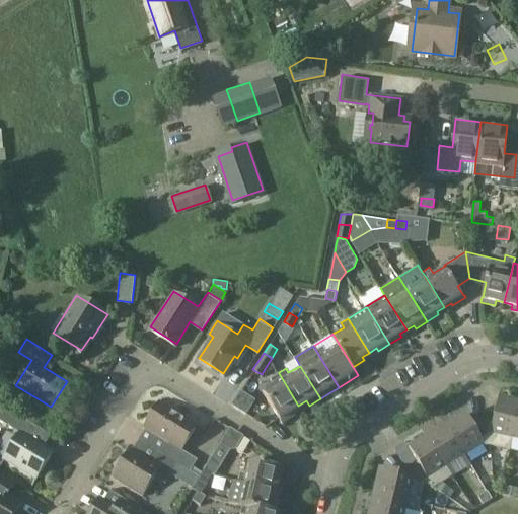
[(272,377),(274,381),(262,388),(282,422),(295,415),(292,410),(298,406),(279,373),(272,377)]
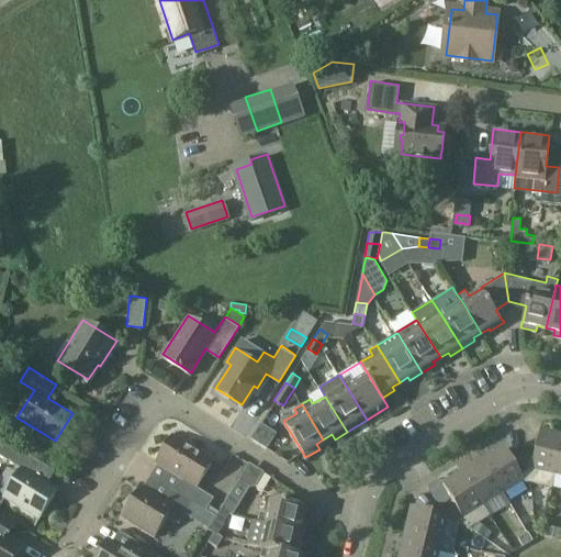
[(560,434),(540,430),(535,454),(528,453),(530,468),(534,466),(556,471),(560,447),(560,434)]
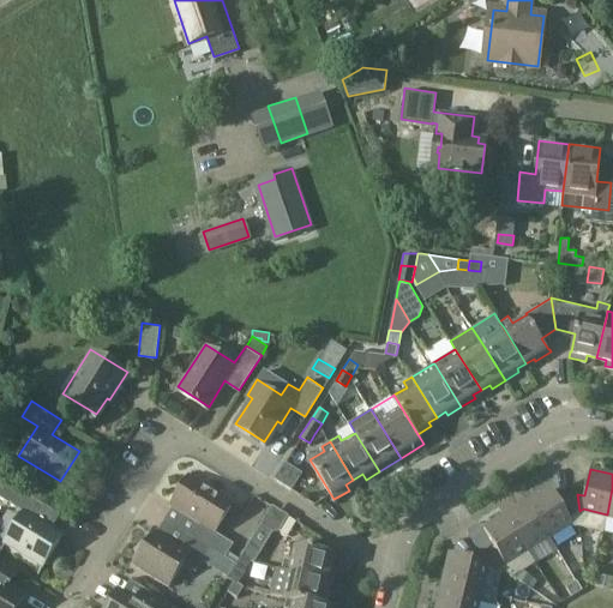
[(234,541),(214,529),(233,500),(190,473),(170,503),(202,522),(193,535),(210,545),(224,553),(226,554),(234,541)]
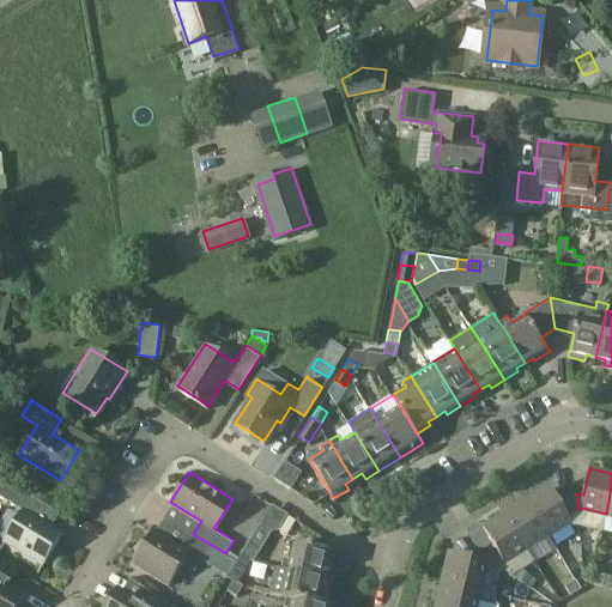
[(5,478),(0,485),(0,495),(23,509),(5,539),(43,563),(62,532),(52,526),(43,520),(52,507),(5,478)]
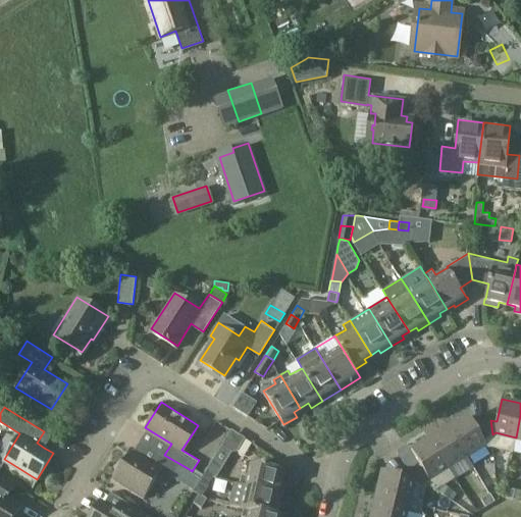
[(490,420),(476,427),(468,414),(449,425),(467,455),(485,443),(484,441),(492,434),(490,420)]
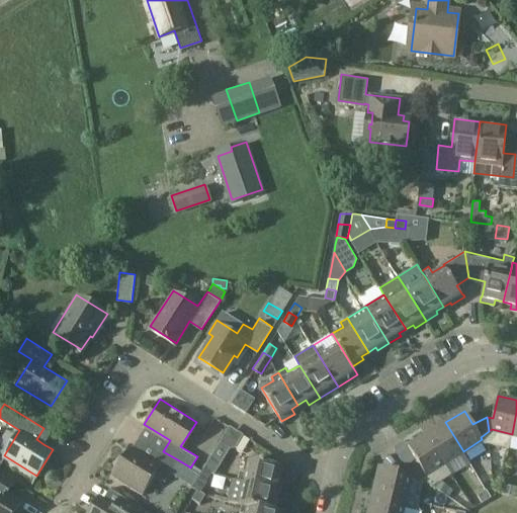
[(463,451),(445,422),(426,434),(444,462),(463,451)]
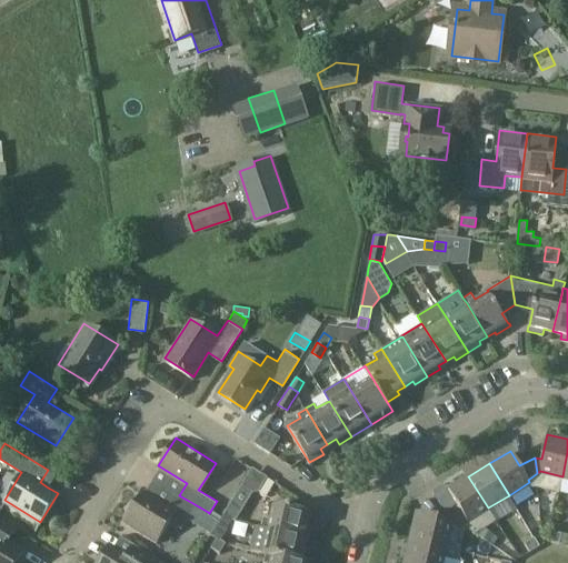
[(448,490),(456,503),(445,509),(467,525),(468,526),(469,523),(467,521),(488,508),(468,476),(448,490)]
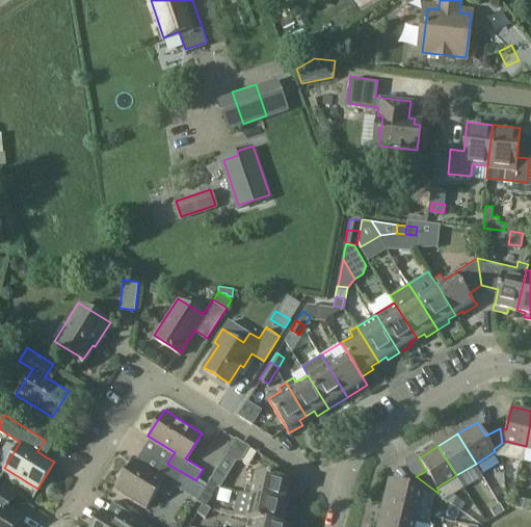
[(209,478),(220,485),(237,458),(227,451),(209,478)]
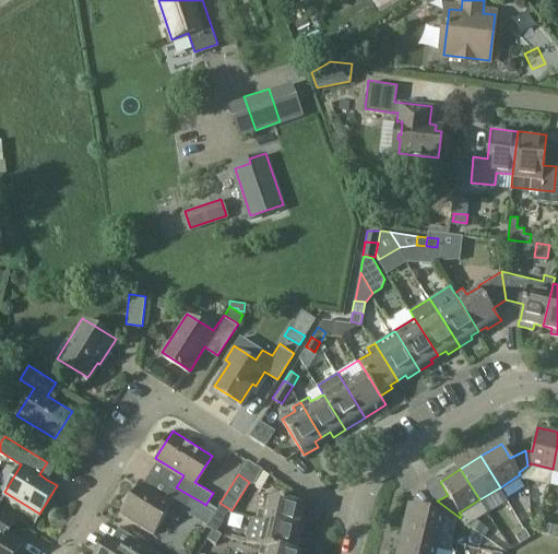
[(142,482),(141,482),(122,511),(153,531),(166,510),(178,518),(191,496),(176,487),(173,485),(165,496),(143,482),(142,482)]
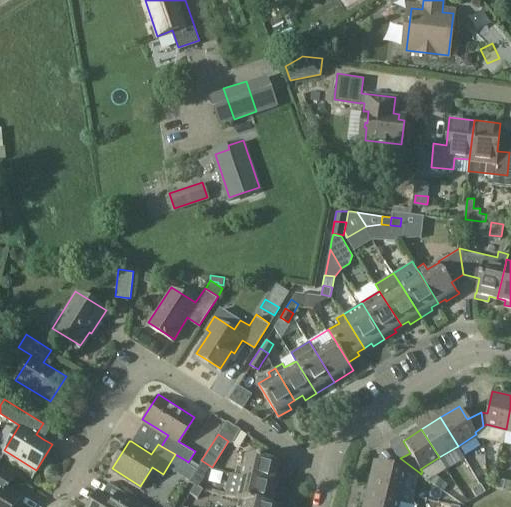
[(249,453),(246,466),(237,464),(235,472),(273,481),(274,474),(279,475),(283,461),(249,453)]
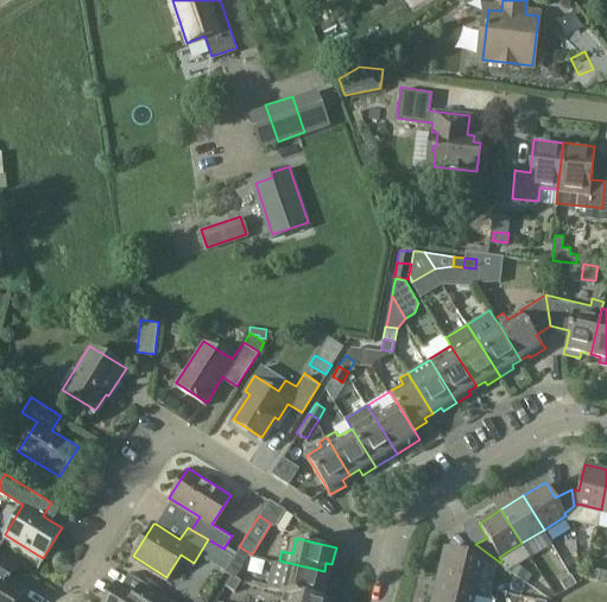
[(475,544),(473,555),(446,547),(440,572),(478,582),(484,557),(499,562),(475,544)]
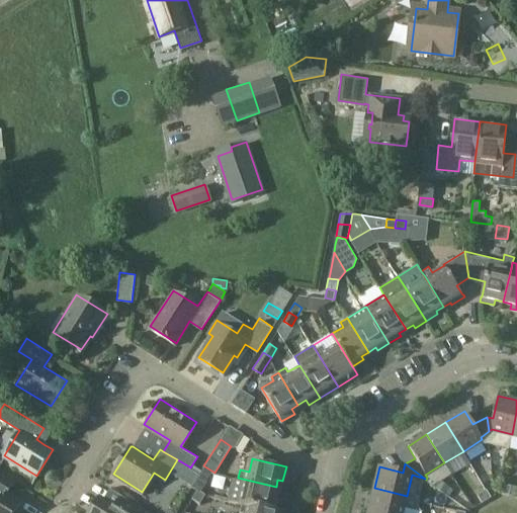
[(199,474),(198,475),(206,480),(211,472),(213,473),(214,473),(203,465),(199,474)]
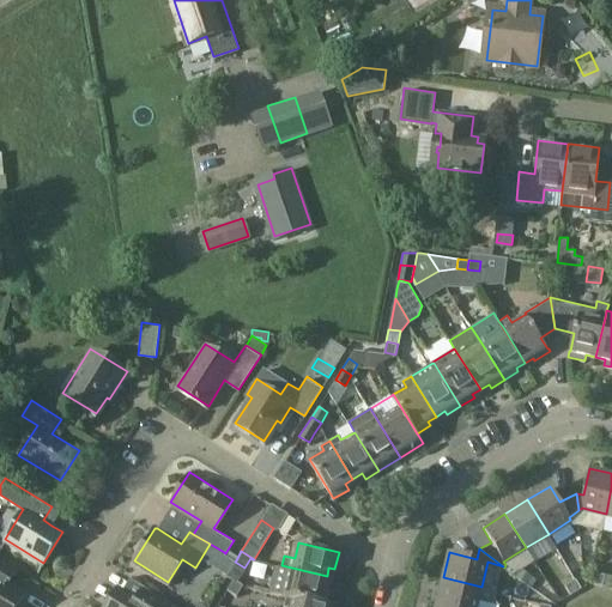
[(236,560),(225,553),(217,568),(228,574),(235,562),(236,560)]
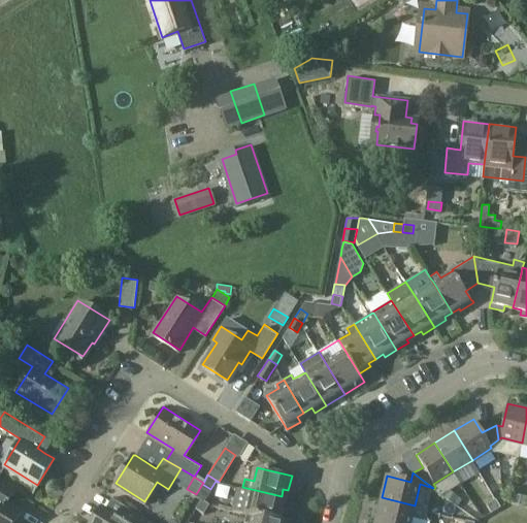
[(17,490),(0,480),(0,522),(13,522),(22,511),(9,502),(17,490)]
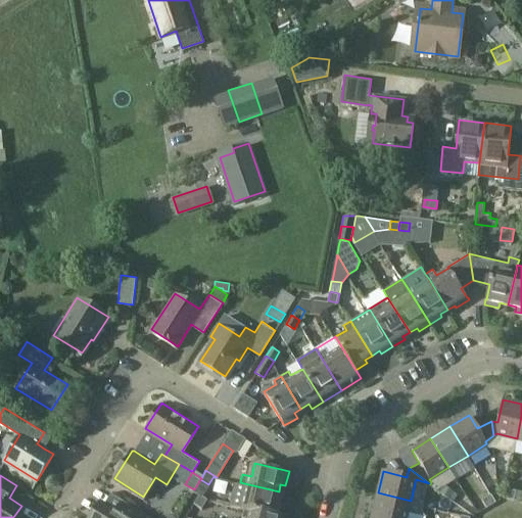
[(235,482),(230,504),(244,508),(279,515),(279,514),(282,501),(277,500),(279,491),(240,482),(239,483),(235,482)]
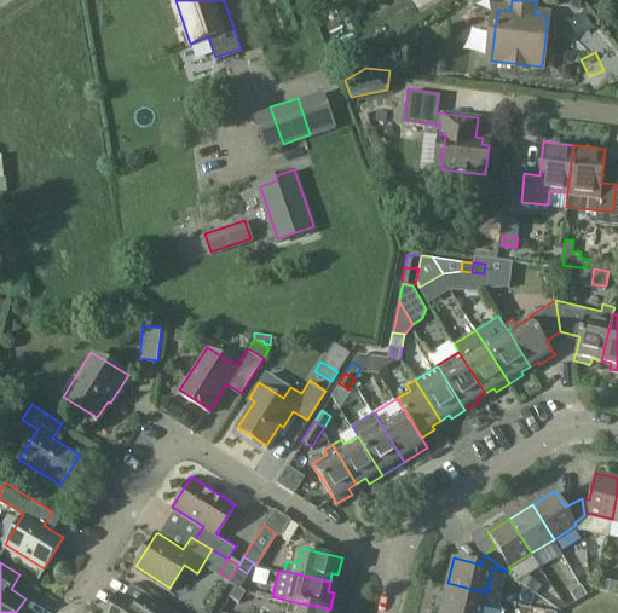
[(524,573),(518,578),(538,591),(543,583),(538,579),(538,578),(527,572),(524,573)]
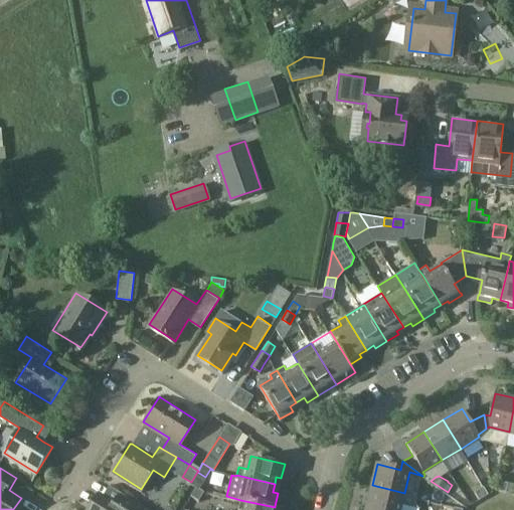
[(506,490),(508,481),(498,479),(496,488),(506,490)]
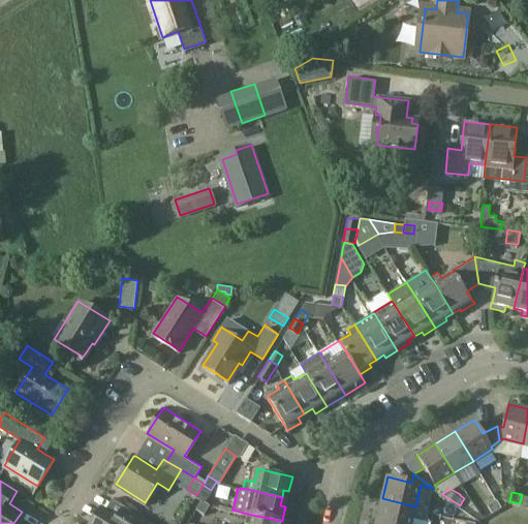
[(210,503),(202,498),(195,507),(204,513),(210,503)]
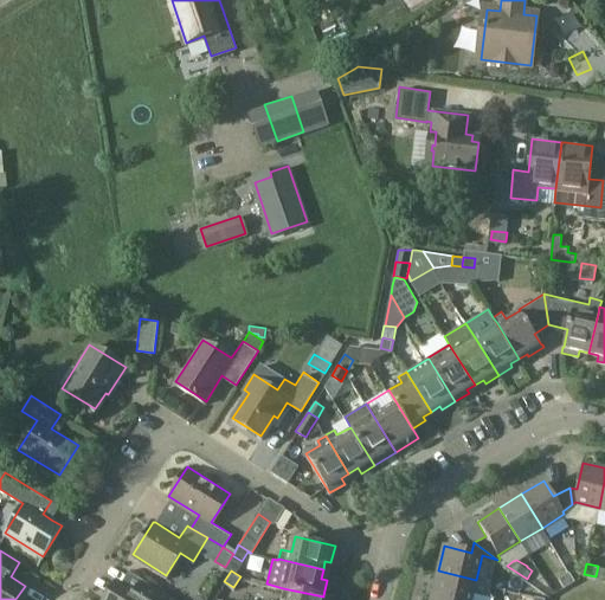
[(438,571),(432,595),(449,599),(470,599),(474,592),(488,595),(491,584),(476,580),(438,571)]
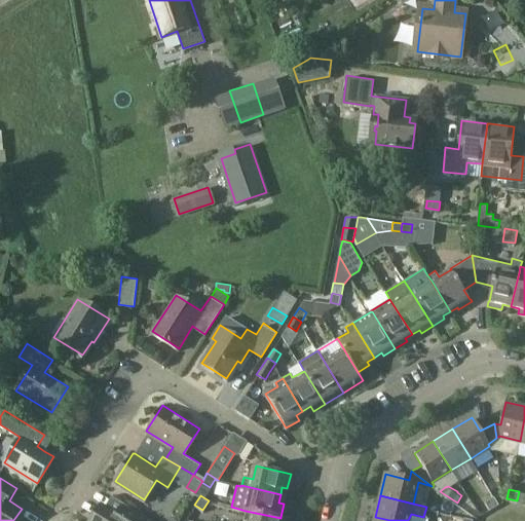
[(484,500),(489,509),(498,503),(493,495),(484,500)]
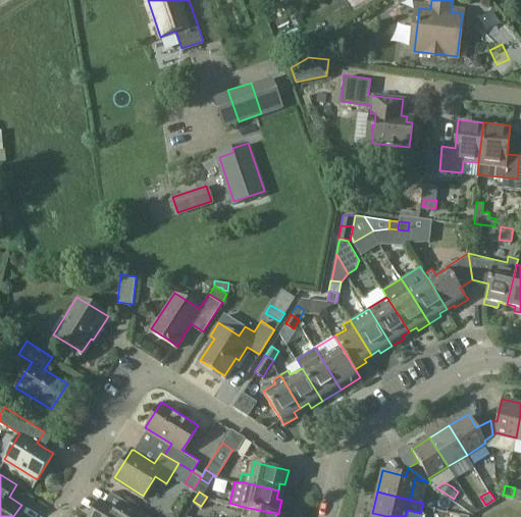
[(117,508),(106,501),(101,498),(88,516),(152,516),(153,516),(123,498),(117,508)]
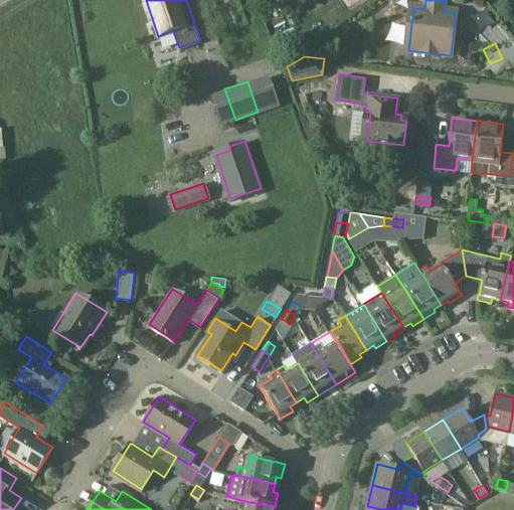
[(240,500),(238,509),(241,509),(284,509),(285,508),(275,506),(275,507),(240,500)]
